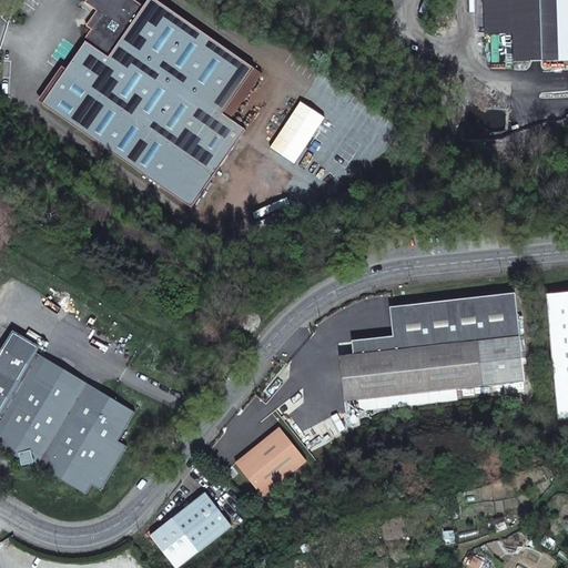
[(192,209),(246,131),(231,120),(262,74),(155,0),(149,0),(144,7),(133,0),(87,0),(85,3),(97,11),(102,14),(91,30),(83,41),(85,42),(67,70),(42,104),(192,209)]
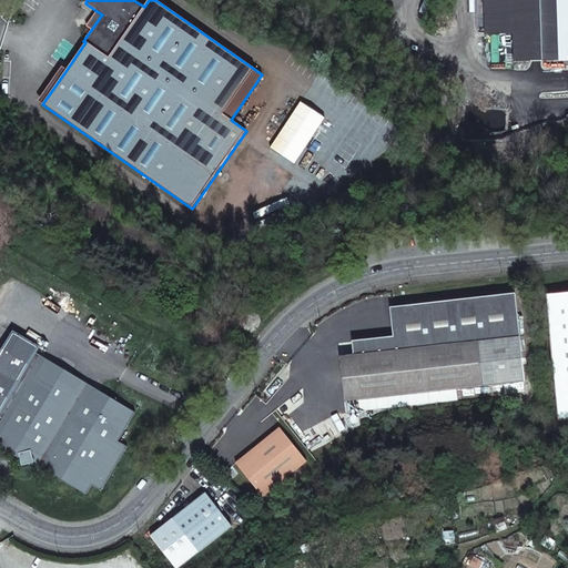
[(567,60),(567,22),(567,0),(484,0),(485,36),(513,34),(514,62),(567,60)]
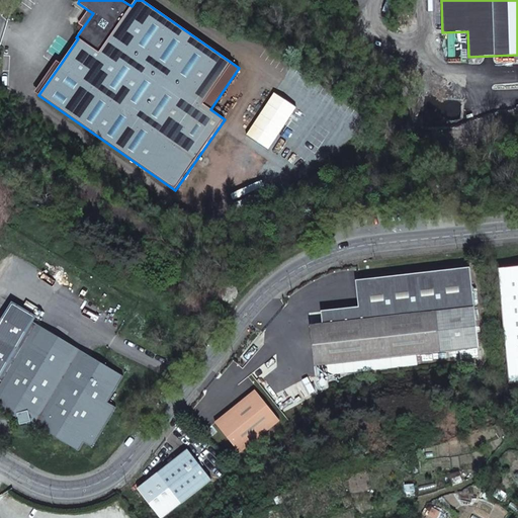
[(88,10),(79,24),(83,27),(93,13),(88,10)]
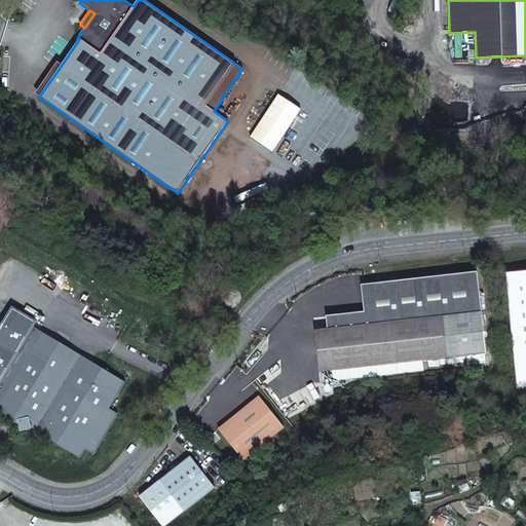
[(39,97),(62,65),(58,62),(35,94),(39,97)]
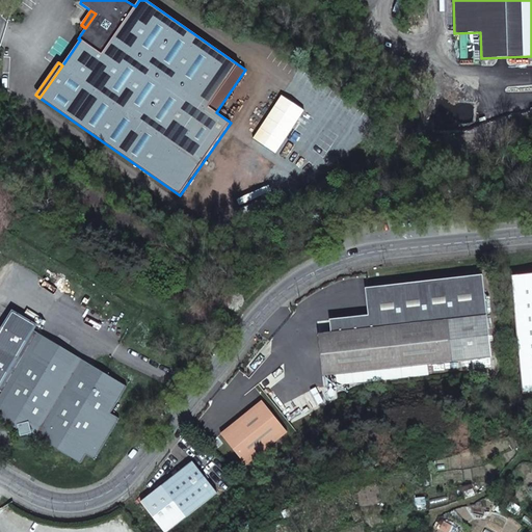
[(531,392),(531,273),(511,276),(523,394),(531,392)]
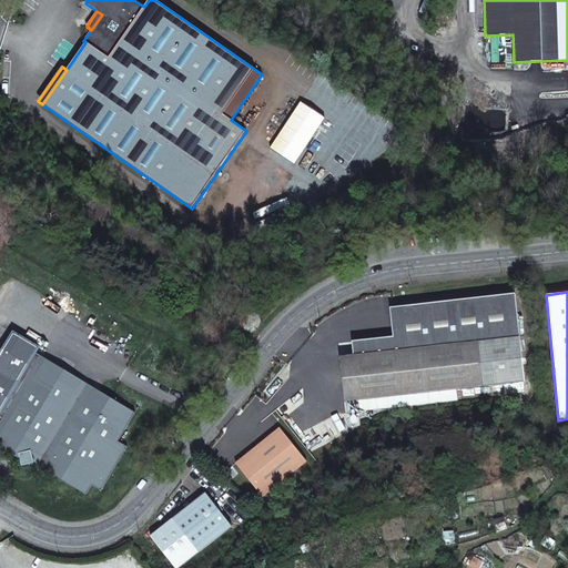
[(515,294),(389,308),(393,337),(352,342),(354,355),(340,357),(345,402),(525,382),(515,294)]
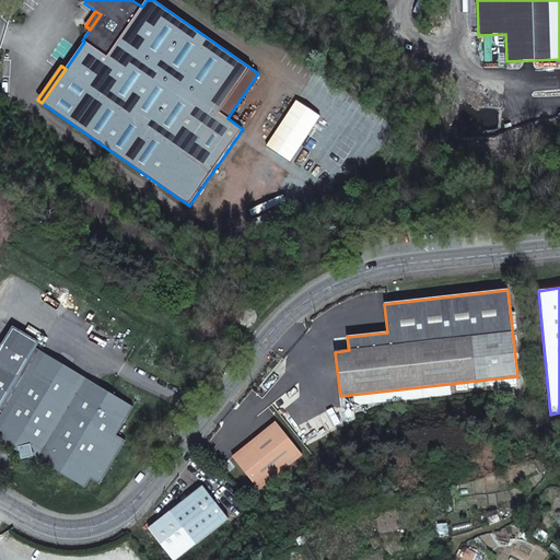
[(0,441),(9,446),(11,443),(19,447),(22,459),(33,456),(85,488),(91,478),(100,483),(126,441),(116,435),(133,407),(10,334),(0,350),(0,441)]
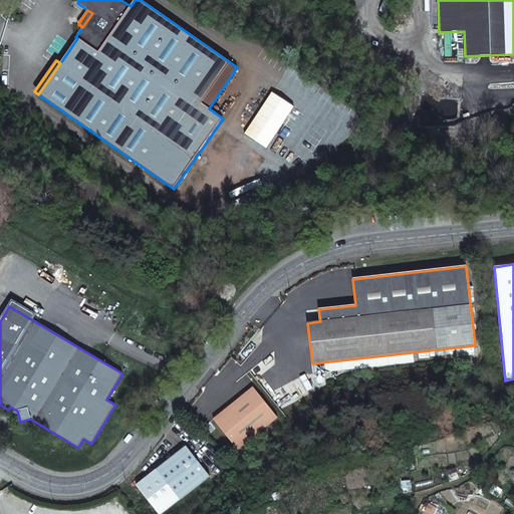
[(237,449),(277,418),(253,388),(214,420),(237,449)]
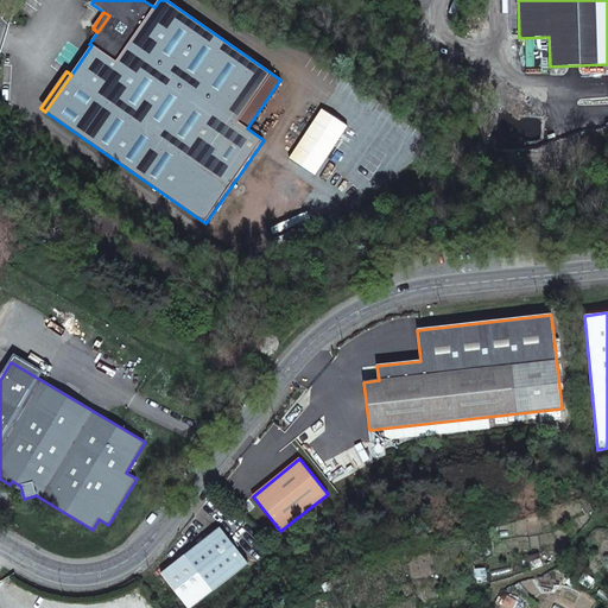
[(187,607),(190,607),(248,563),(220,527),(160,575),(187,607)]
